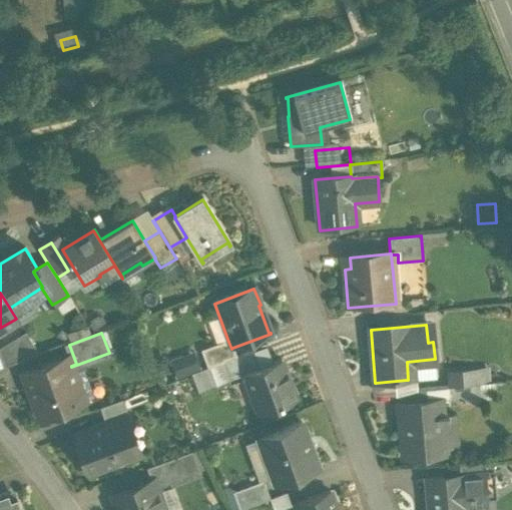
[(28,339),(3,354),(8,367),(38,356),(28,339)]
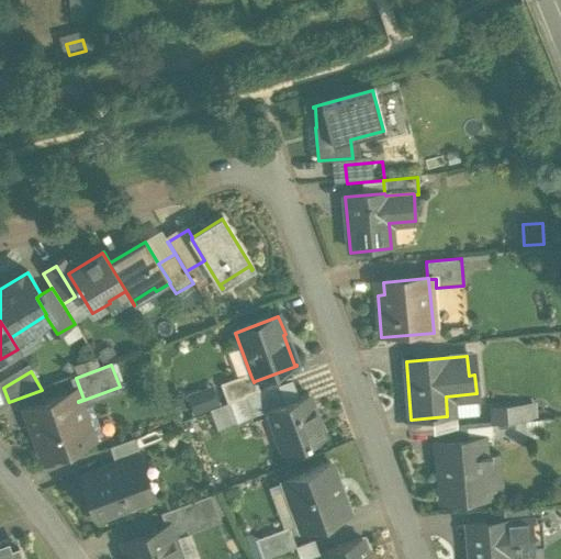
[(250,375),(220,386),(227,405),(259,393),(255,381),(254,382),(250,375)]
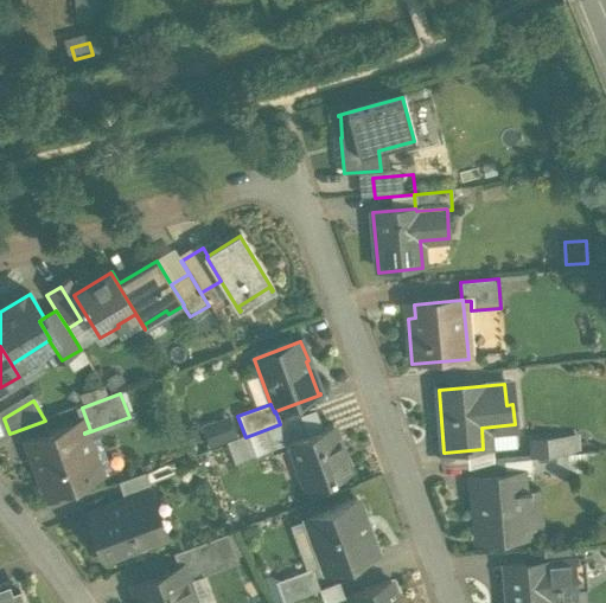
[(280,424),(246,437),(254,460),(289,447),(288,444),(310,436),(303,416),(280,424)]
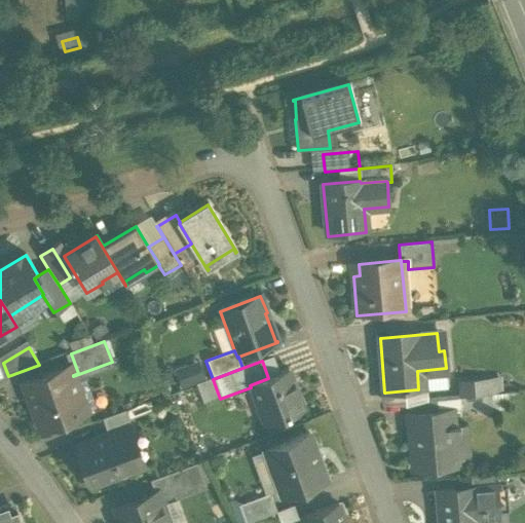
[(70,367),(24,384),(40,431),(86,413),(86,411),(81,413),(71,385),(76,383),(73,376),(73,375),(70,367)]
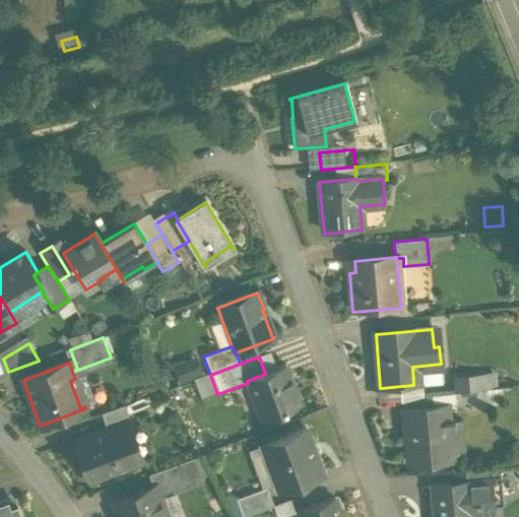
[(265,374),(247,381),(248,383),(254,400),(256,400),(263,418),(261,418),(262,421),(300,406),(285,367),(265,374)]
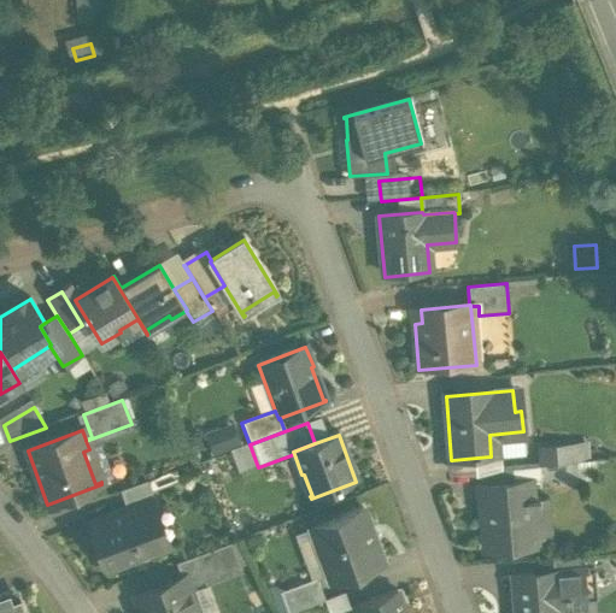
[(538,467),(576,464),(573,444),(535,448),(538,467)]
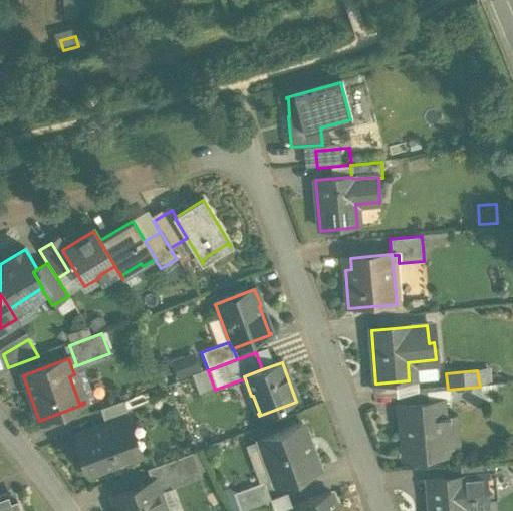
[(408,380),(376,384),(377,396),(399,394),(410,393),(408,380)]
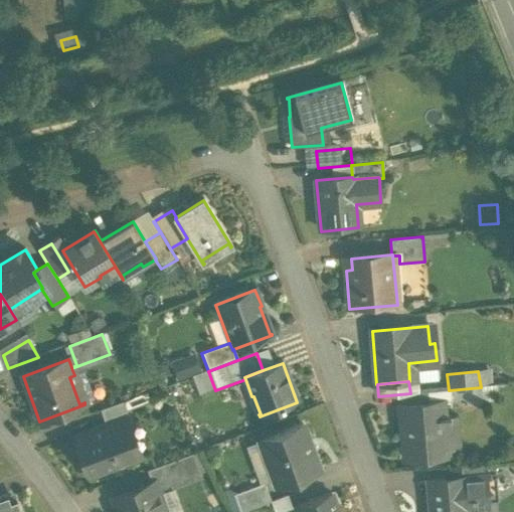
[(481,387),(449,390),(450,404),(450,408),(482,405),(481,387)]
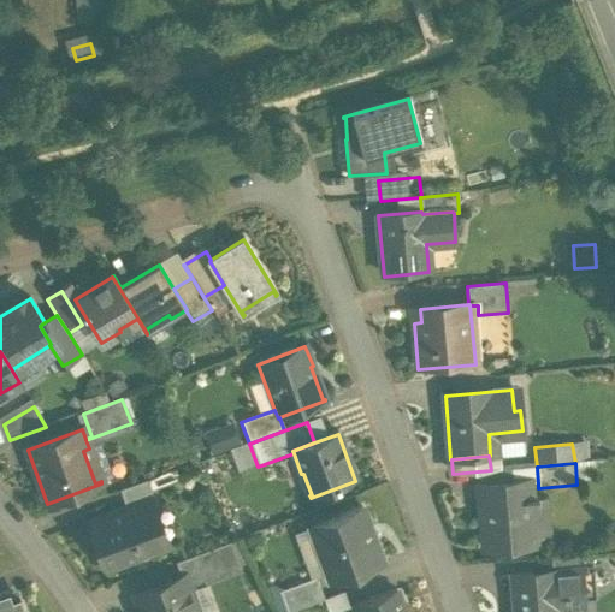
[(491,470),(478,471),(479,486),(530,482),(530,483),(538,483),(537,467),(491,470)]
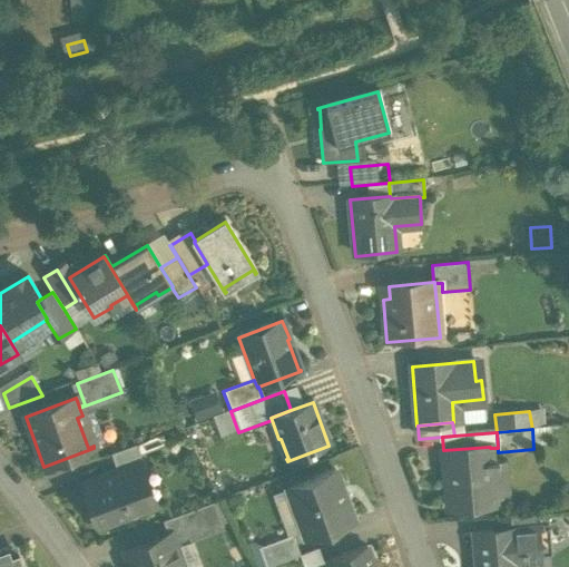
[(137,446),(110,455),(117,471),(134,465),(135,467),(141,465),(144,463),(137,446)]
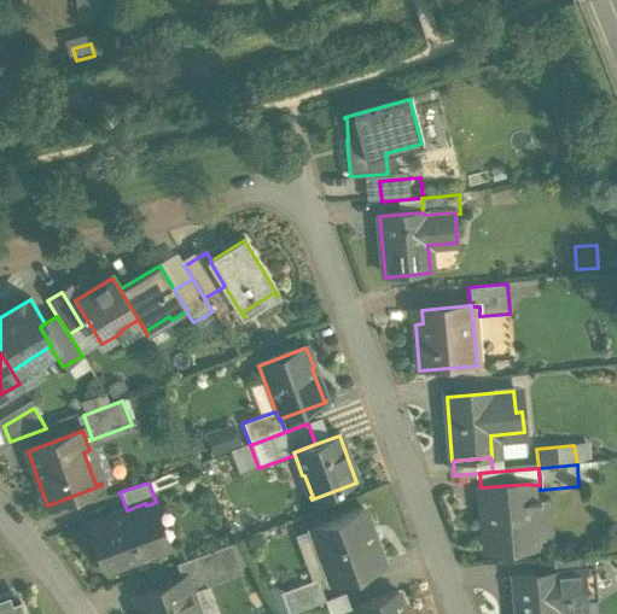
[(481,487),(479,487),(479,489),(483,489),(487,522),(483,522),(485,553),(537,548),(536,542),(553,541),(549,501),(534,502),(531,485),(531,484),(481,487)]
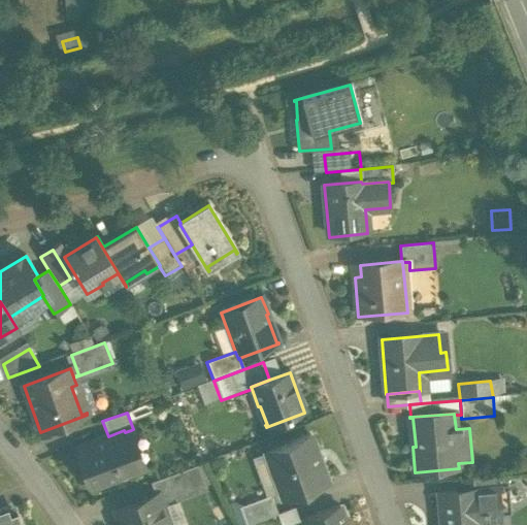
[(108,436),(75,448),(91,490),(145,470),(131,430),(125,432),(124,430),(108,436)]
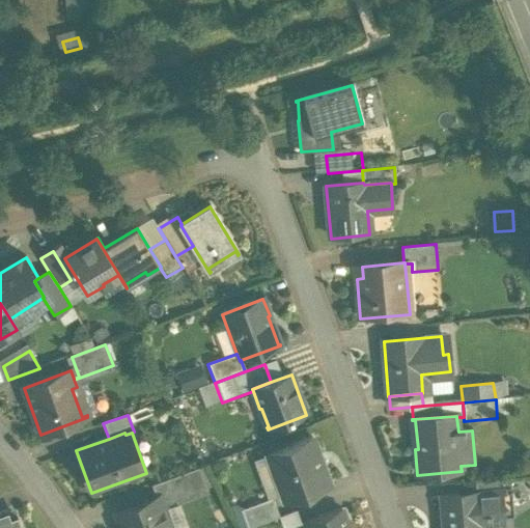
[(312,440),(268,456),(282,498),(302,491),(304,496),(332,485),(326,467),(323,468),(312,440)]
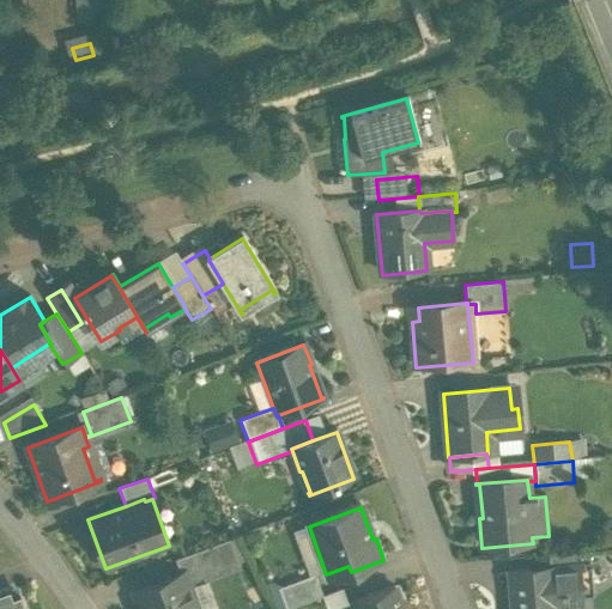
[(229,541),(183,558),(192,582),(237,565),(229,541)]
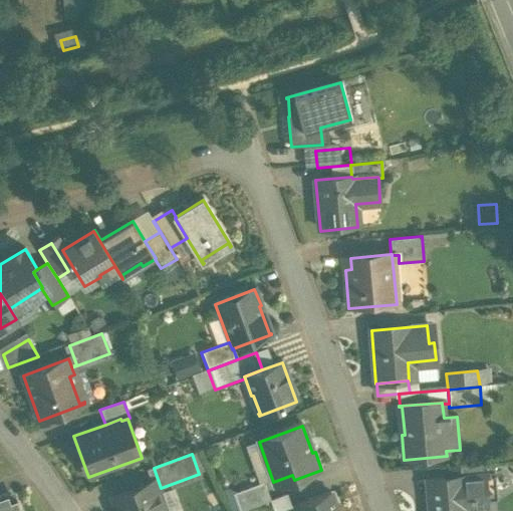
[(492,464),(460,467),(461,478),(484,476),(484,478),(493,477),(492,464)]
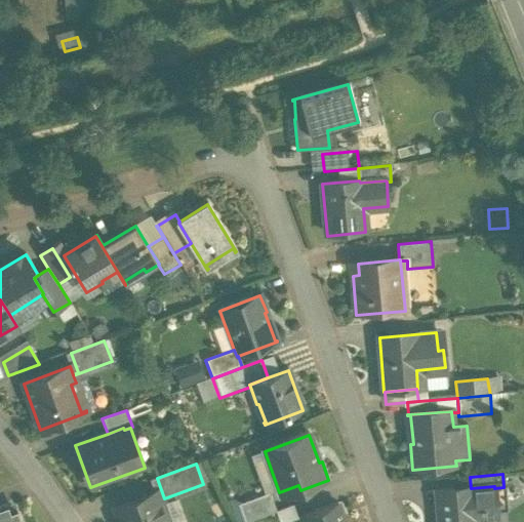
[(471,488),(436,491),(438,510),(441,510),(442,521),(476,521),(475,513),(495,511),(494,488),(494,486),(471,488)]
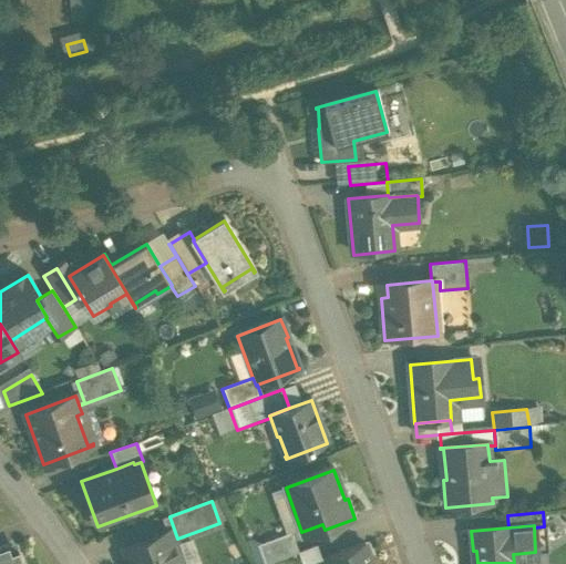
[(181,563),(170,532),(124,549),(130,563),(181,563)]
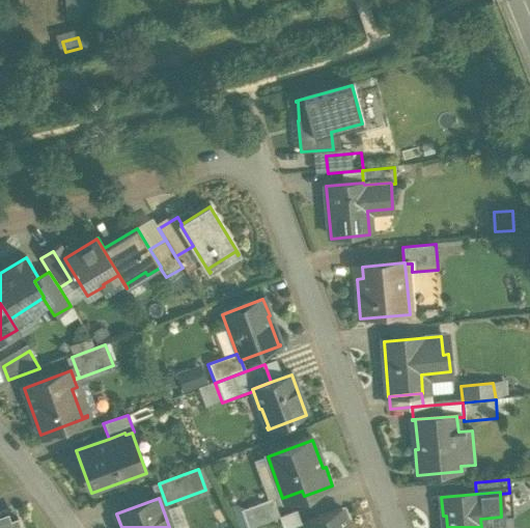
[(272,500),(241,511),(247,527),(255,527),(279,518),(272,500)]
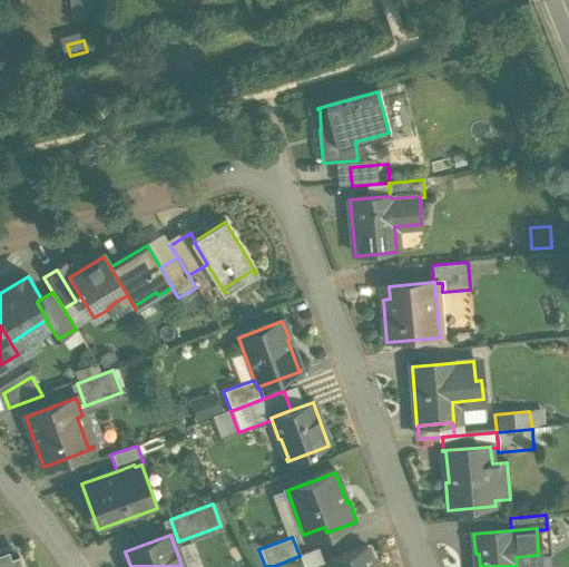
[(373,566),(366,548),(330,561),(332,566),(373,566)]
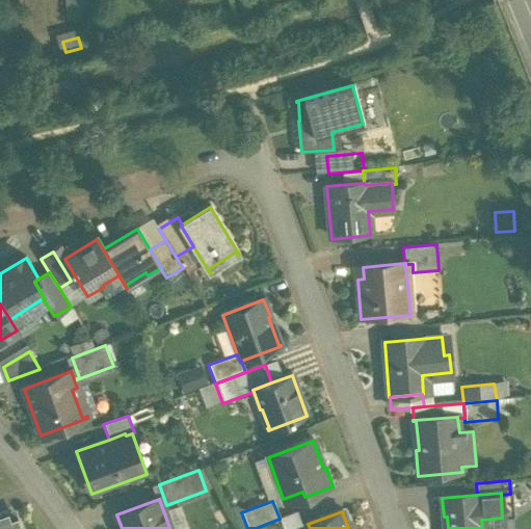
[(7,512),(0,514),(0,528),(21,528),(17,517),(9,519),(7,512)]
